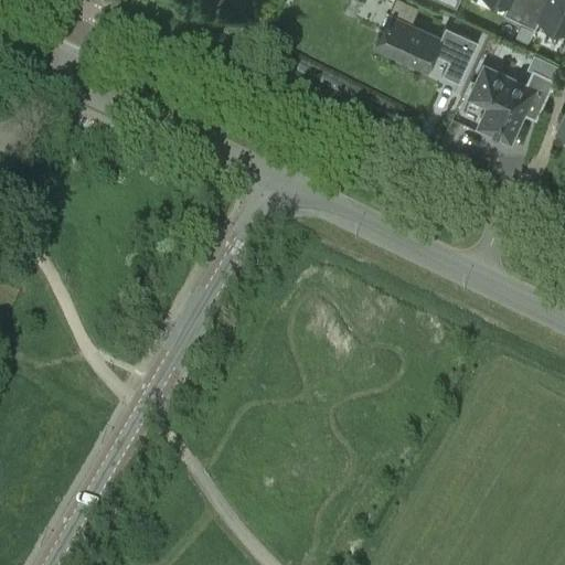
[(273,10),(276,0),(257,0),(257,2),(273,10)]
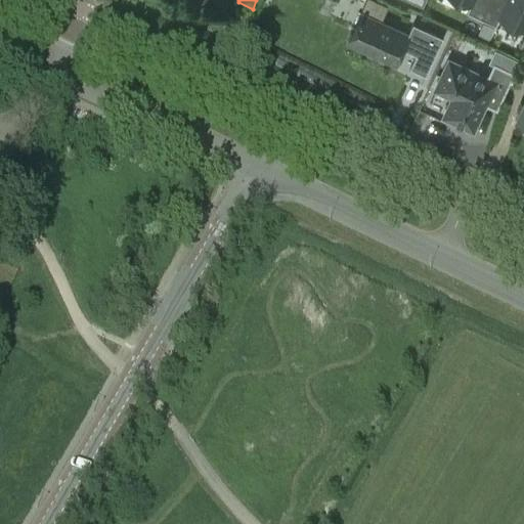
[(466,0),(471,2),(467,11),(482,17),(489,0),(466,0)]
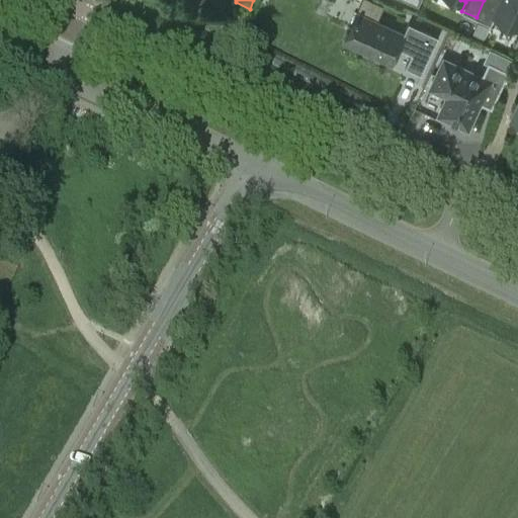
[(517,0),(484,0),(477,17),(491,23),(495,15),(517,24),(517,0)]
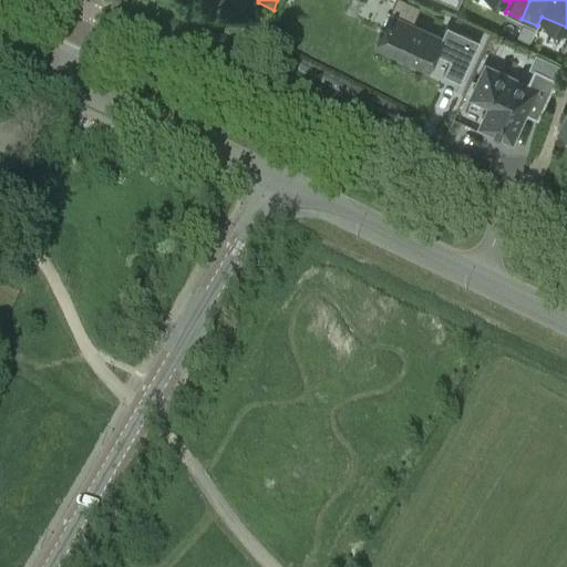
[(442,37),(411,22),(391,13),(377,45),(429,69),(436,52),(450,59),(443,72),(461,81),(480,40),(447,24),(442,37)]
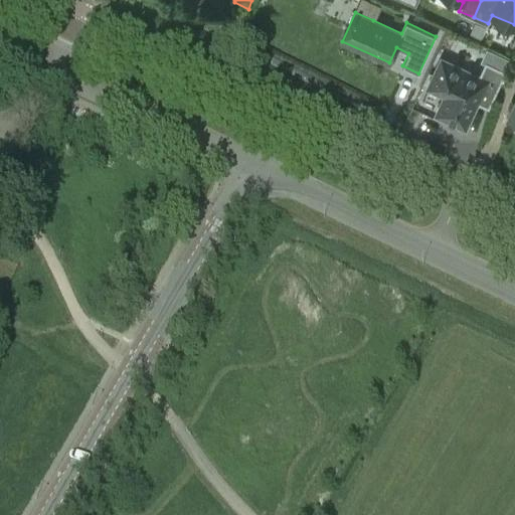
[(485,26),(474,21),(469,32),(481,37),(485,26)]
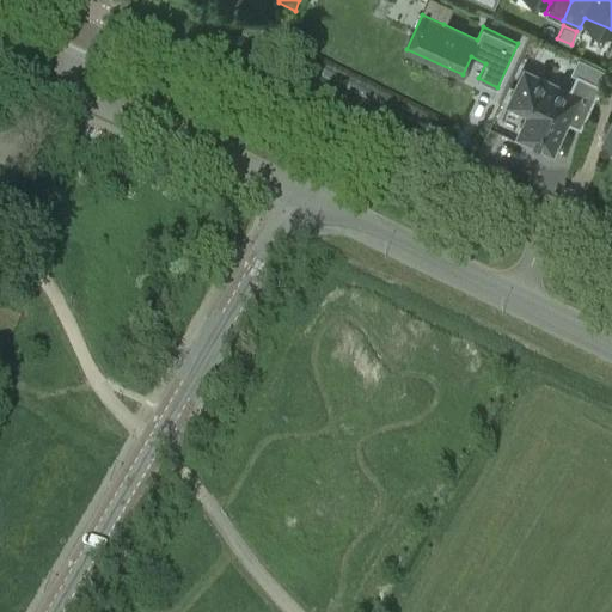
[(577,74),(598,84),(604,69),(579,57),(571,73),(576,75),(577,74)]
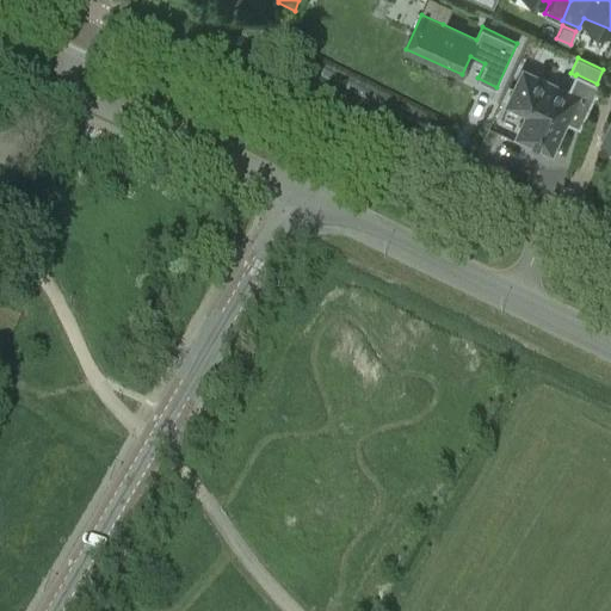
[(599,85),(576,74),(568,92),(524,71),(508,103),(529,112),(519,135),(550,150),(565,119),(579,127),(599,85)]
